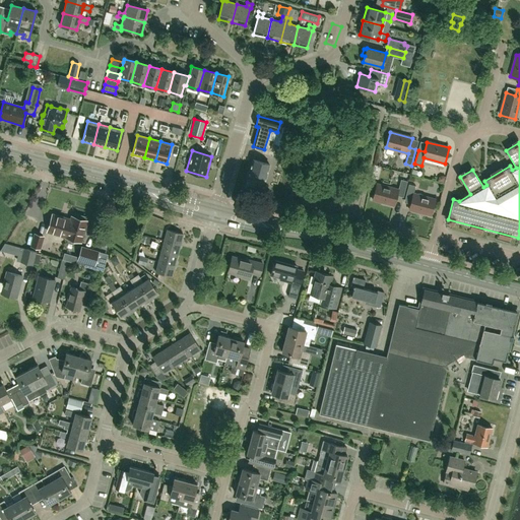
[(269,165),(253,159),(245,187),(261,192),(269,165)]
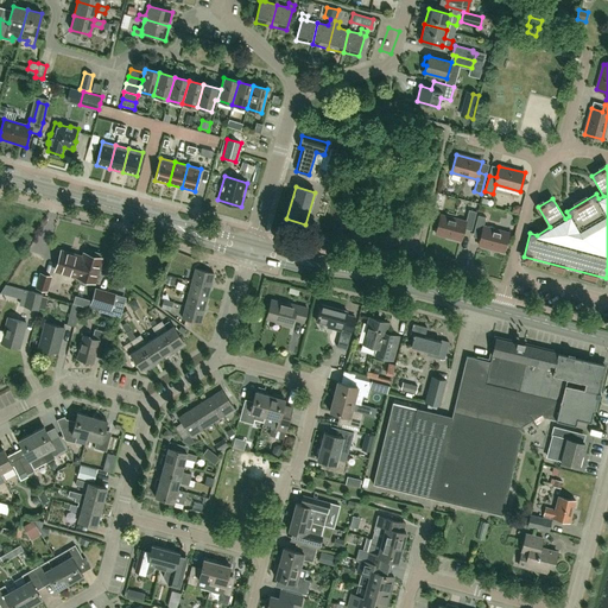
[(439,215),(435,233),(461,240),(464,228),(472,230),(476,211),(469,210),(466,222),(439,215)]
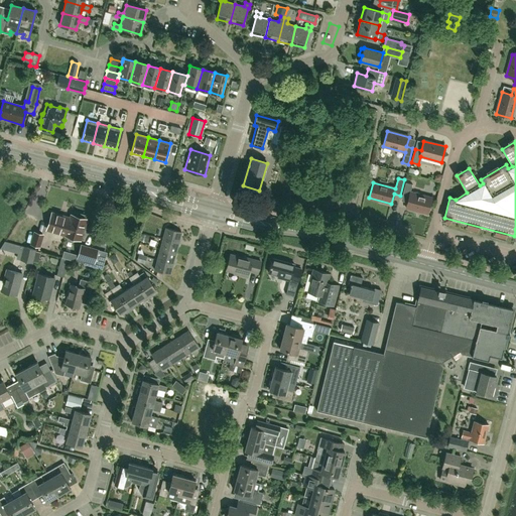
[(412,184),(406,182),(402,197),(408,198),(406,208),(427,214),(431,198),(410,192),(412,184)]
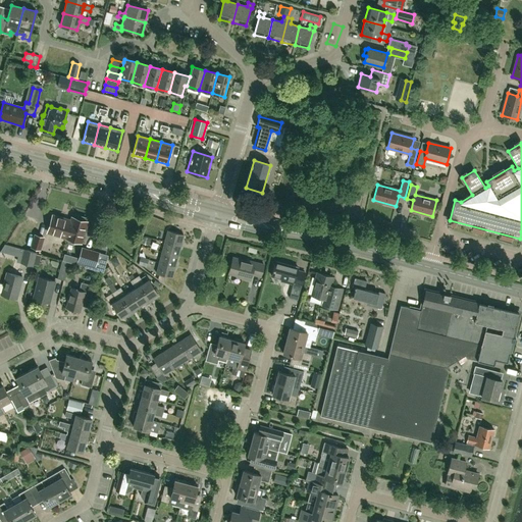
[(70,223),(66,237),(66,238),(81,242),(87,221),(85,221),(85,218),(74,215),(73,218),(71,217),(70,223)]
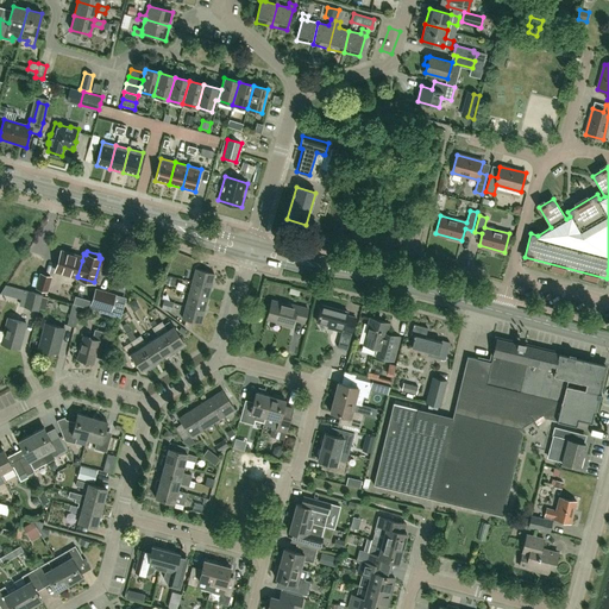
[(82,261),(73,257),(73,256),(62,252),(56,271),(68,275),(68,274),(77,276),(82,261)]
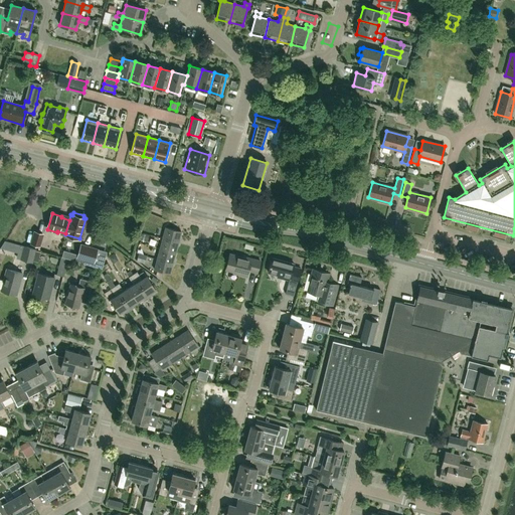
[(162,238),(178,242),(181,231),(165,227),(162,238)]
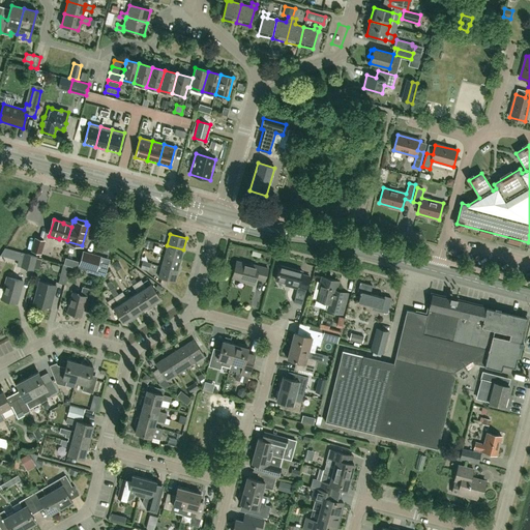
[(41,254),(46,240),(34,237),(31,252),(41,254)]
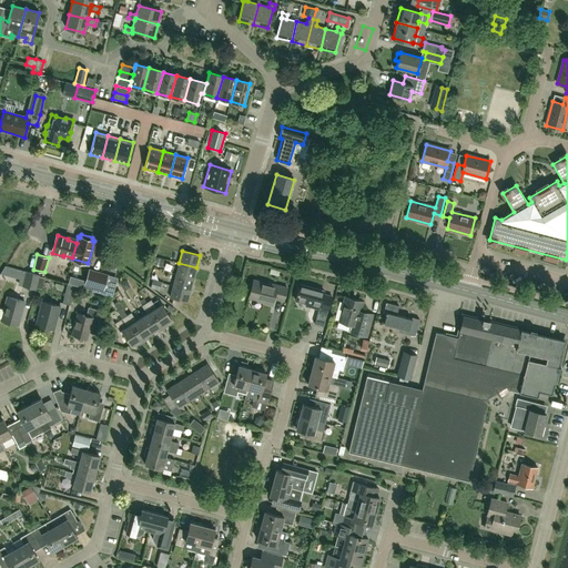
[(196,267),(179,263),(176,274),(193,279),(196,267)]
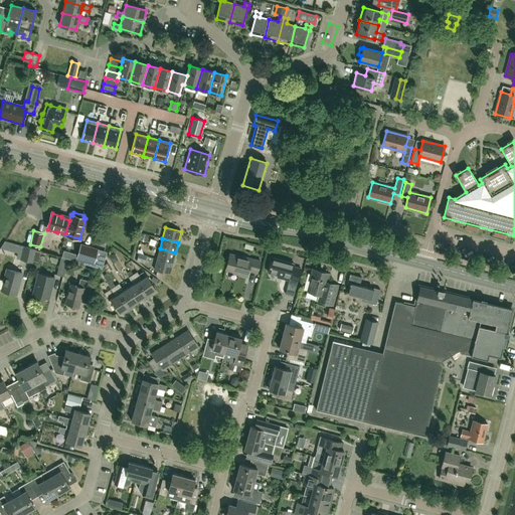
[(35,248),(24,245),(20,259),(32,263),(35,248)]
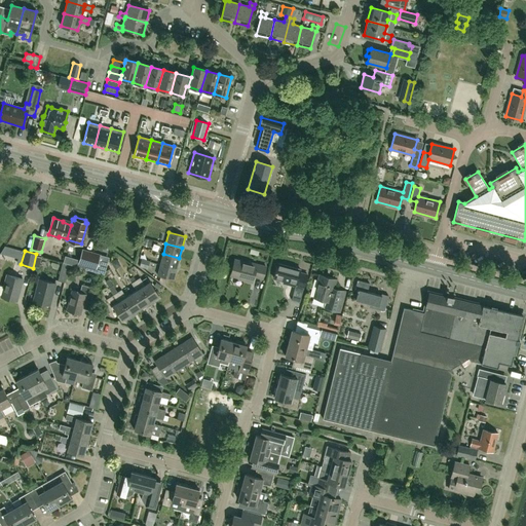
[(99,256),(82,251),(78,262),(95,267),(99,256)]
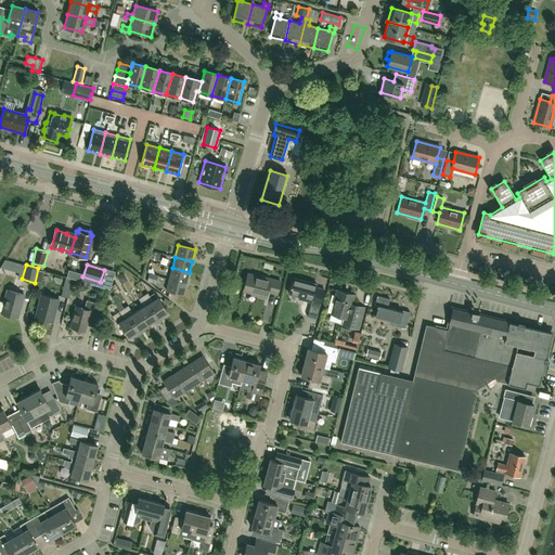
[(189,272),(172,268),(169,279),(186,283),(189,272)]
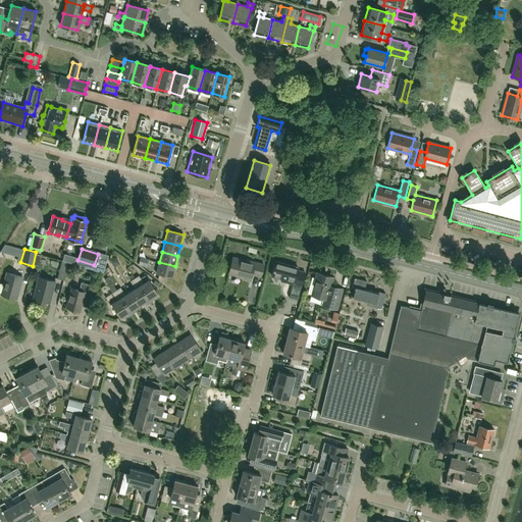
[(149,259),(141,257),(138,264),(147,267),(149,259)]
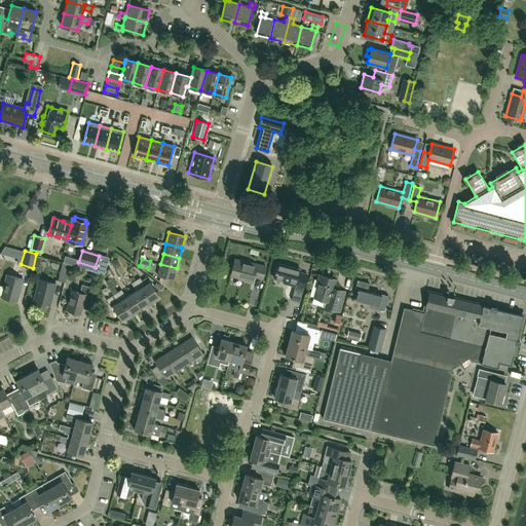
[(262,278),(265,266),(249,262),(249,263),(234,259),(230,275),(243,278),(242,280),(252,283),(254,276),(262,278)]
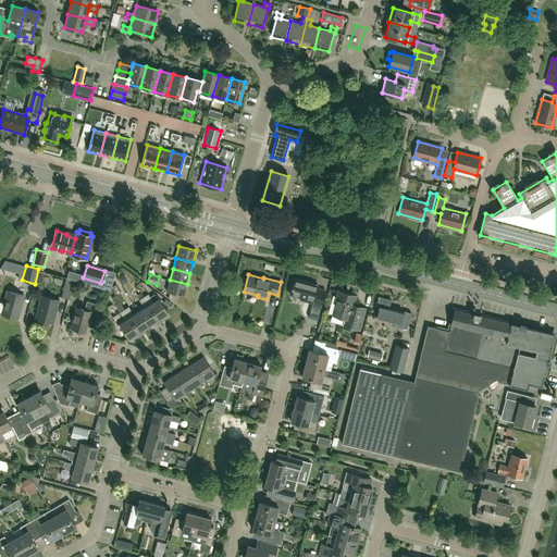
[(73,279),(66,277),(61,297),(67,298),(73,279)]
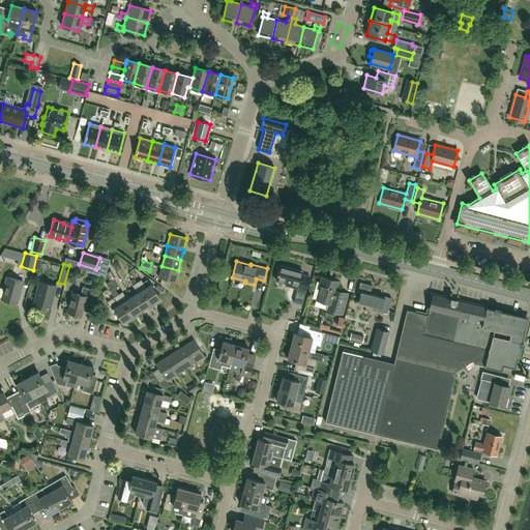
[(178,270),(162,266),(158,276),(175,281),(178,270)]
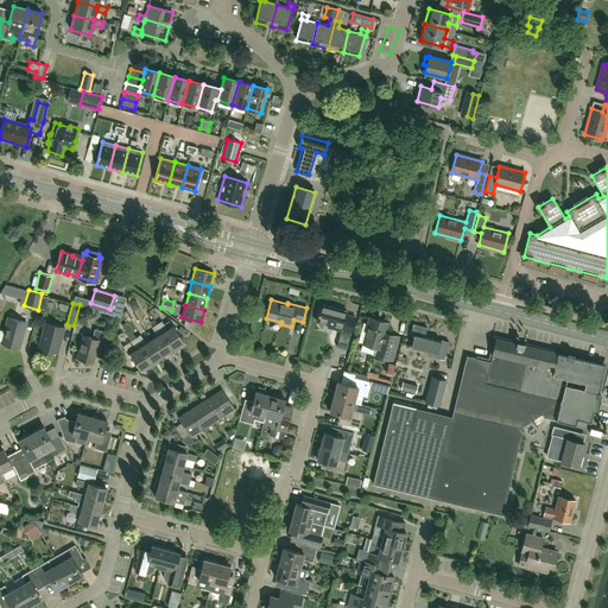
[(321,305),(316,322),(334,327),(333,329),(341,331),(337,348),(347,350),(350,334),(355,318),(346,316),(347,312),(321,305)]
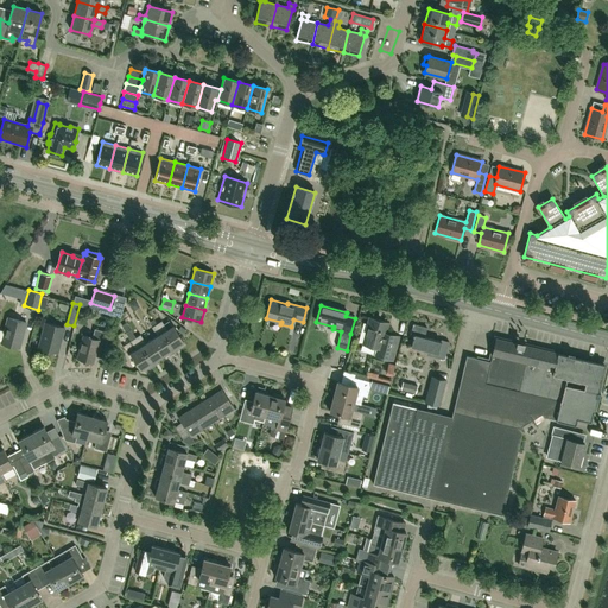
[(25,322),(8,317),(5,331),(0,329),(0,340),(2,341),(1,343),(19,347),(25,322)]
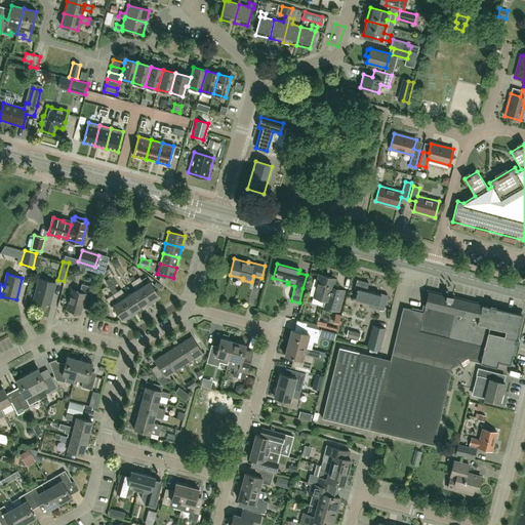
[(319,275),(317,280),(314,279),(310,295),(313,295),(313,297),(326,300),(324,308),(339,312),(345,291),(333,288),(335,279),(319,275)]
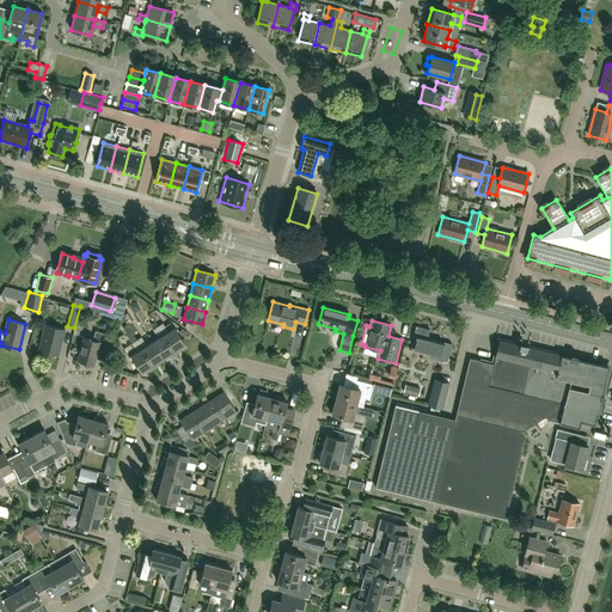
[(163,323),(158,326),(176,354),(181,350),(178,348),(184,343),(173,328),(167,331),(163,323)]
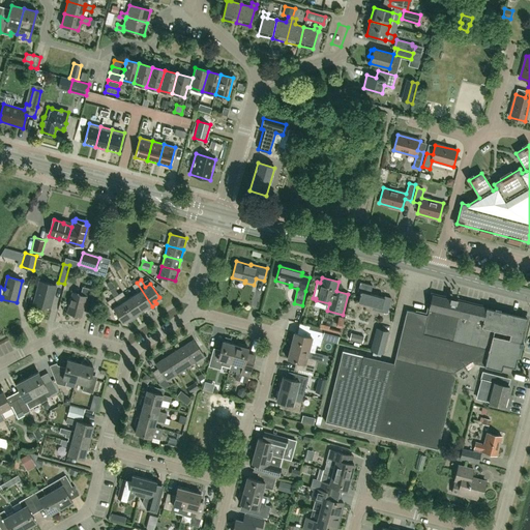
[(50,307),(55,285),(39,281),(34,303),(50,307)]
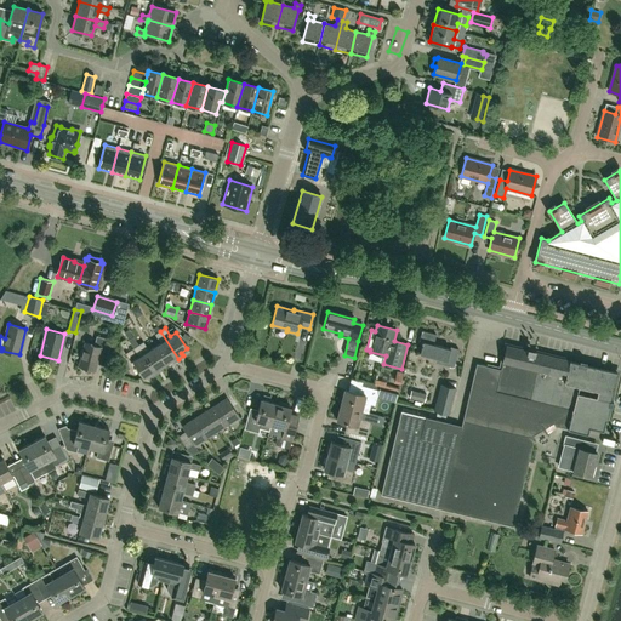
[(160,342),(154,346),(165,363),(171,359),(174,362),(178,359),(160,331),(155,334),(160,342)]
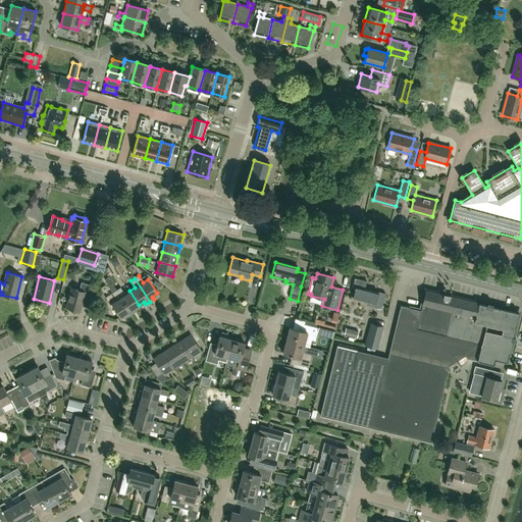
[(366,305),(374,307),(381,309),(385,294),(379,292),(378,293),(364,290),(366,281),(355,278),(353,286),(356,288),(353,297),(367,301),(366,305)]
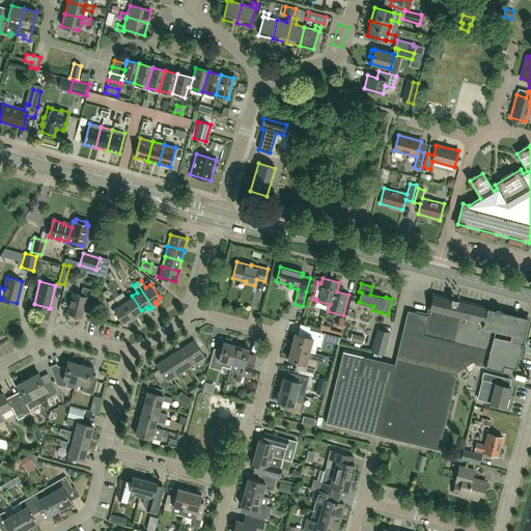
[(91,304),(95,290),(82,287),(80,295),(73,292),(67,312),(81,316),(85,302),(91,304)]
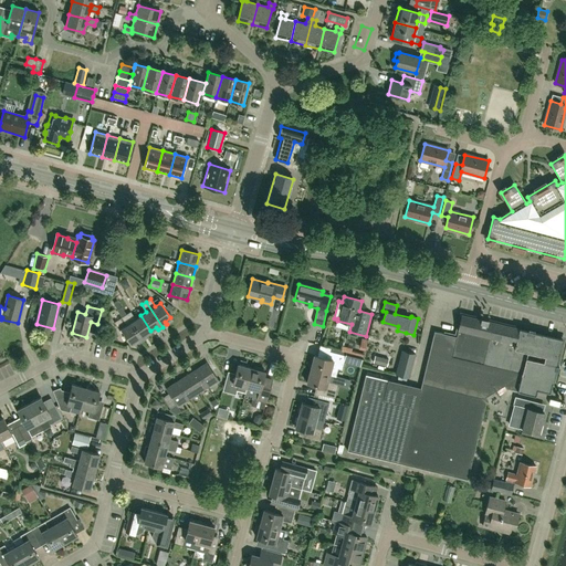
[(143,339),(126,314),(122,306),(117,310),(126,325),(122,328),(130,344),(136,339),(138,343),(143,339)]
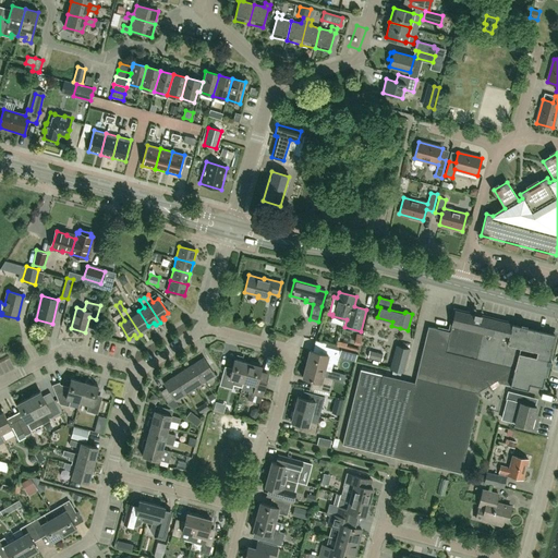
[(129,307),(124,310),(141,335),(145,332),(143,329),(148,326),(138,311),(133,315),(129,307)]
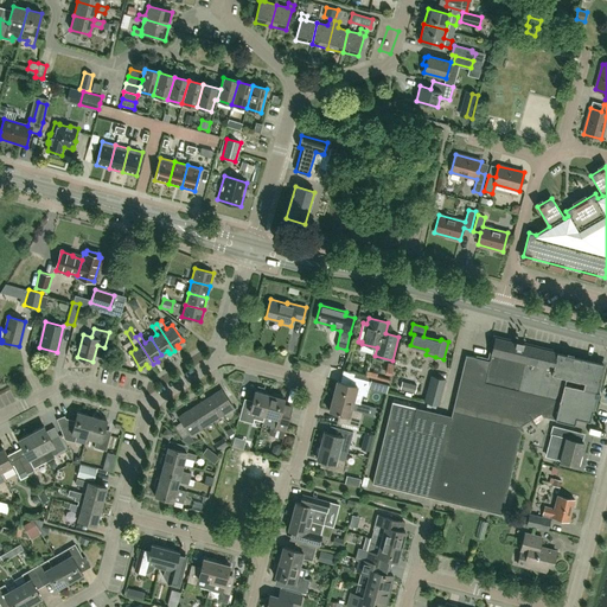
[(391,401),(372,483),(502,515),(521,435),(525,436),(540,428),(534,417),(541,413),(543,416),(555,419),(575,423),(576,417),(589,421),(604,363),(496,338),(490,360),(466,355),(451,415),(391,401)]
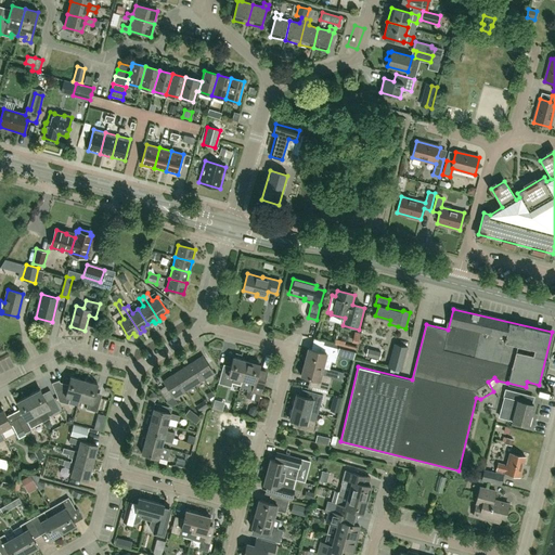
[(17,334),(22,328),(10,320),(5,326),(17,334)]
